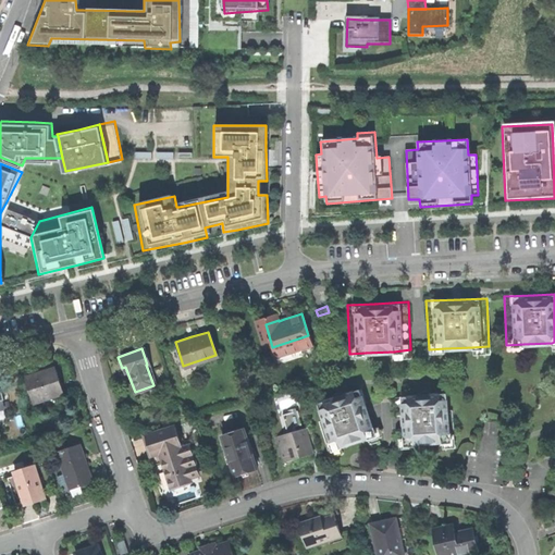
[(33,402),(62,392),(53,366),(40,370),(25,375),(33,402)]
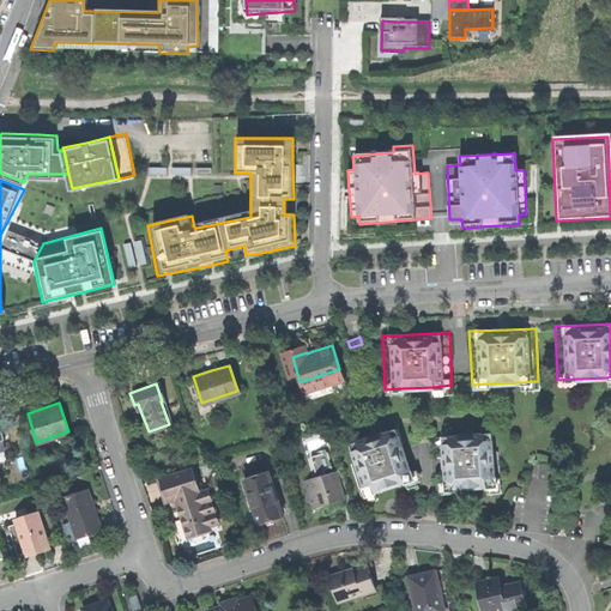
[(0,451),(13,447),(6,418),(0,419),(0,451)]
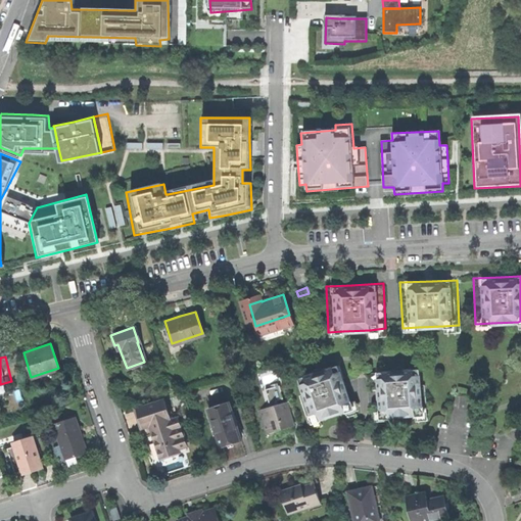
[(313,373),(297,377),(302,392),(298,393),(303,409),(308,408),(313,420),(320,418),(344,410),(351,408),(349,400),(337,365),(322,370),(320,369),(317,370),(314,370),(313,373)]
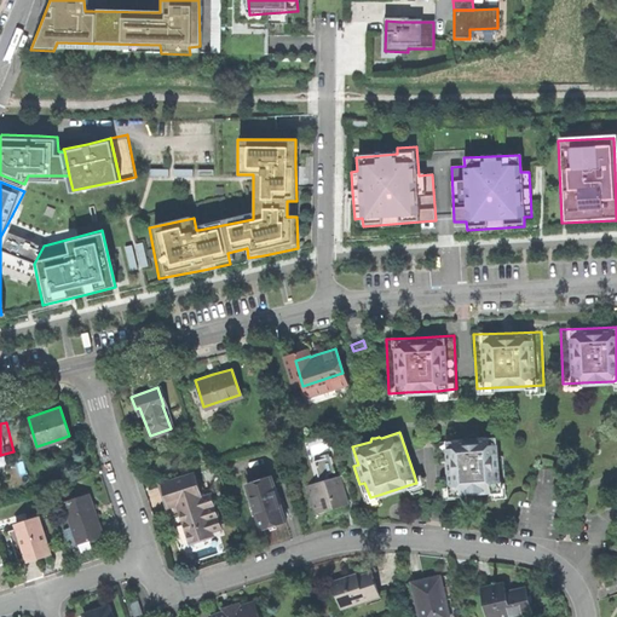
[(447,439),(450,492),(460,492),(490,490),(500,489),(499,474),(503,473),(502,454),(496,454),(495,436),(477,437),(474,436),(470,436),(467,437),(465,438),(447,439)]
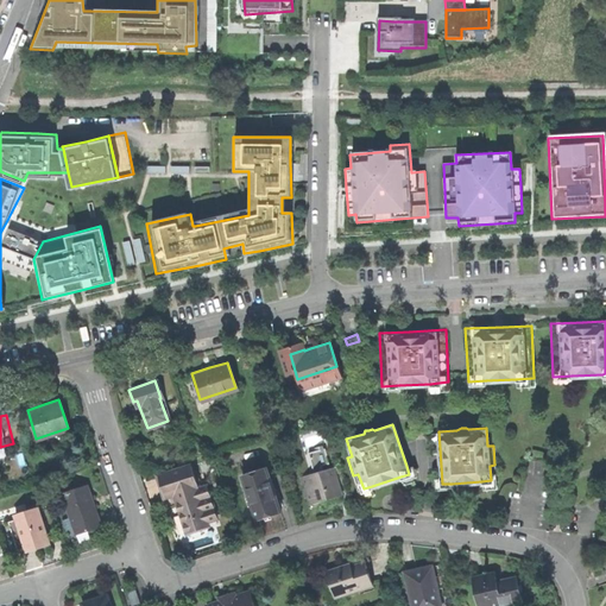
[(452,491),(452,484),(442,484),(439,431),(430,433),(433,453),(436,453),(437,468),(434,468),(435,492),(452,491)]
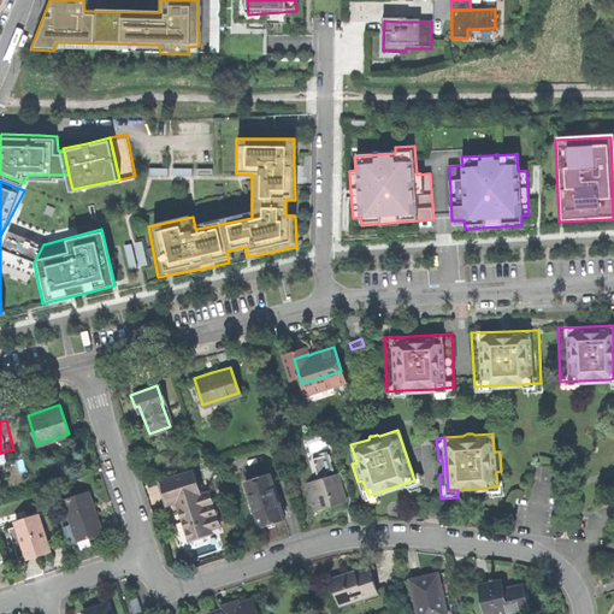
[(336,466),(332,450),(317,454),(322,476),(328,474),(326,468),(336,466)]
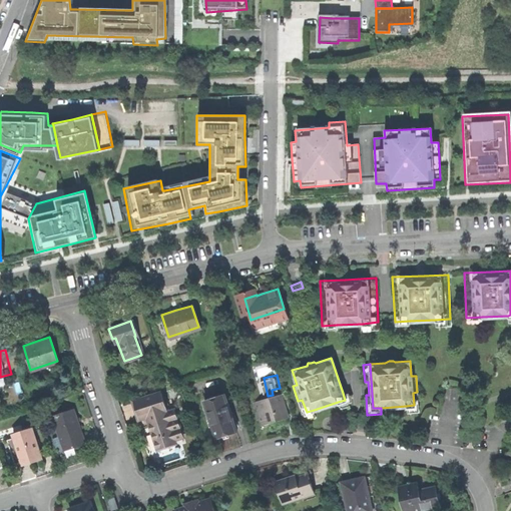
[(148,417),(150,422),(175,414),(173,408),(166,410),(159,391),(133,399),(136,409),(139,418),(146,416),(146,418),(148,417)]
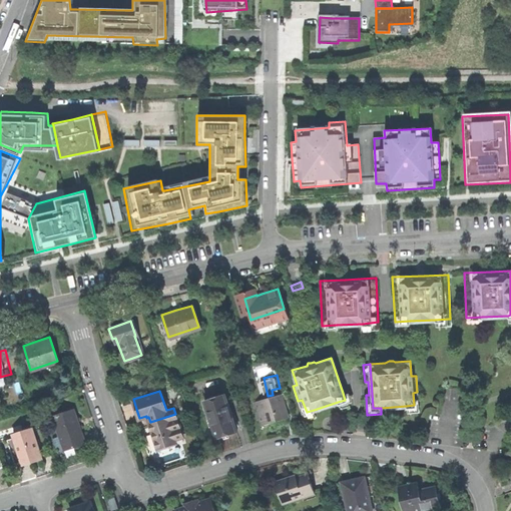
[(345,392),(343,393),(345,400),(338,402),(340,408),(350,405),(345,392)]
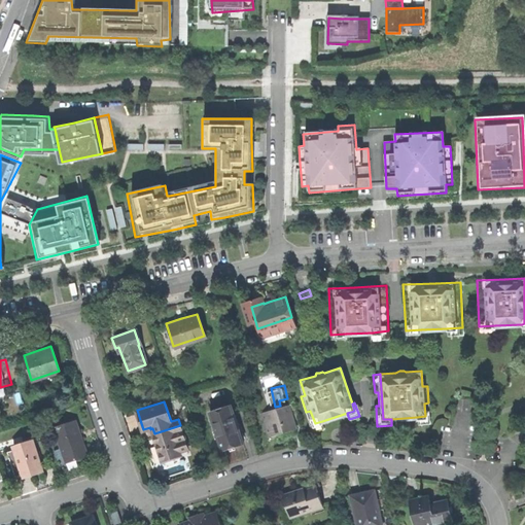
[(429,422),(428,403),(424,404),(425,416),(417,417),(418,423),(429,422)]
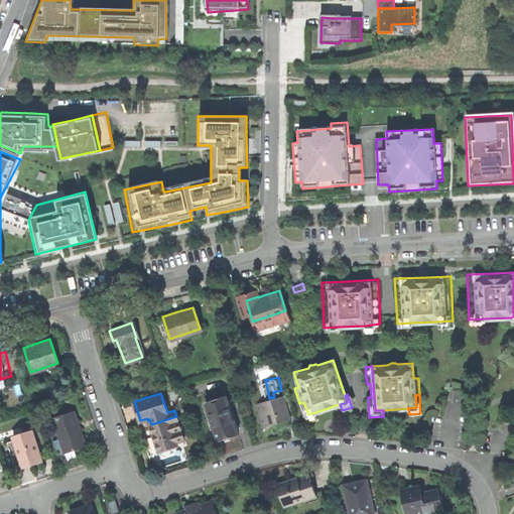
[(228,437),(238,433),(237,432),(236,432),(233,424),(234,423),(227,402),(227,403),(224,396),(225,396),(225,395),(204,402),(217,440),(228,437)]
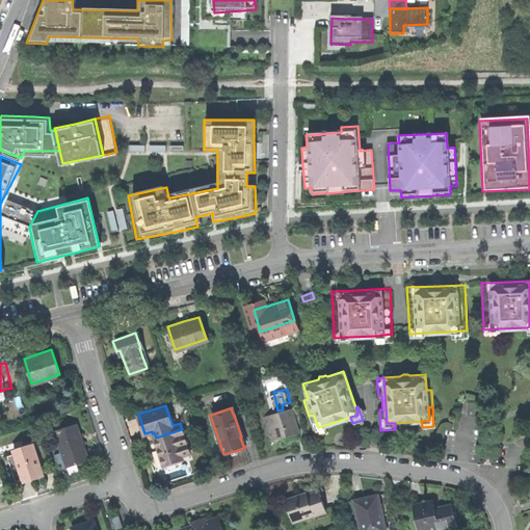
[(284,435),(296,431),(289,408),(262,417),(268,440),(284,435)]
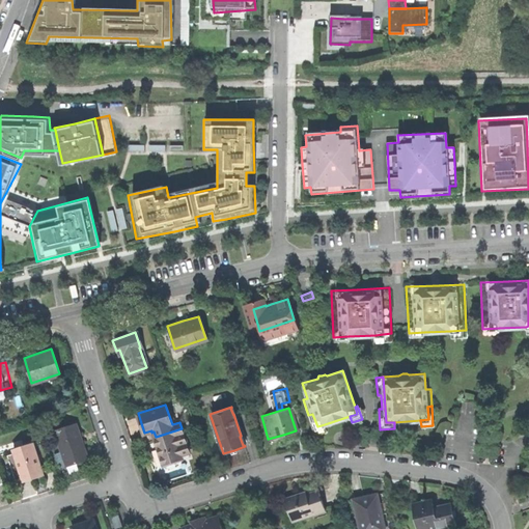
[(326,430),(325,424),(317,426),(312,414),(308,415),(314,434),(326,430)]
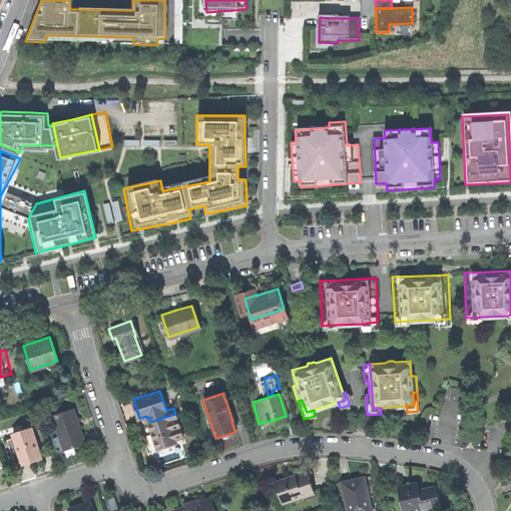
[(72,409),(51,416),(57,434),(59,434),(64,450),(83,444),(81,437),(78,438),(75,429),(72,421),(76,420),(72,409)]
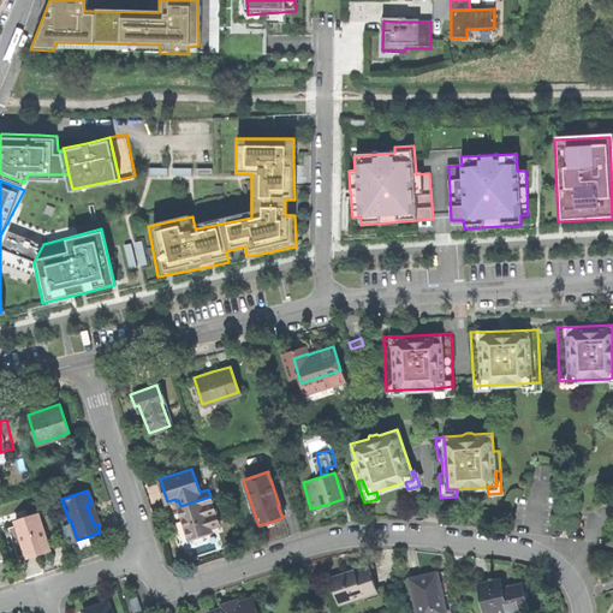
[(209,527),(219,524),(210,497),(180,506),(178,507),(188,539),(210,531),(209,527)]
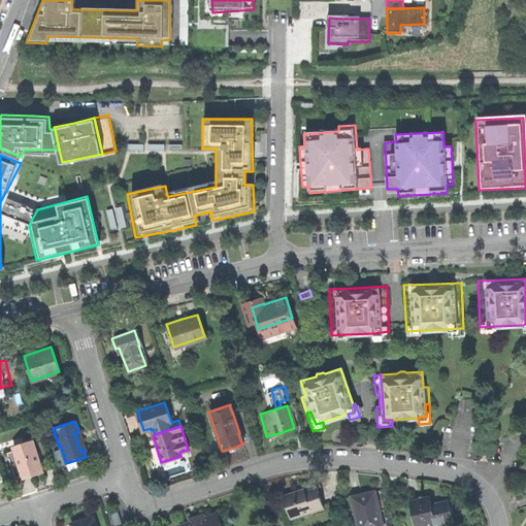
[(39,463),(37,463),(34,454),(36,453),(32,440),(12,447),(13,450),(6,452),(14,477),(22,474),(23,478),(32,474),(41,472),(39,463)]
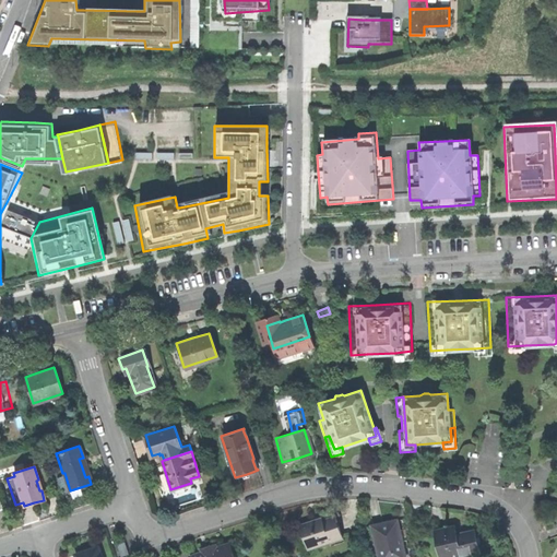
[(309,519),(298,523),(303,536),(306,535),(310,547),(332,540),(331,536),(341,533),(334,513),(322,518),(317,520),(316,517),(309,519)]
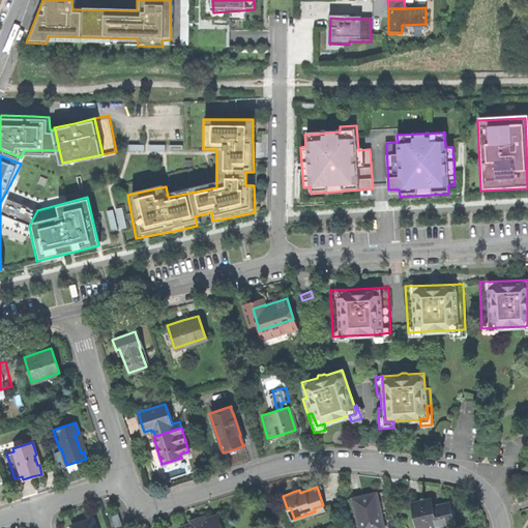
[(359,527),(382,527),(375,493),(364,495),(351,498),(355,520),(358,520),(359,527)]
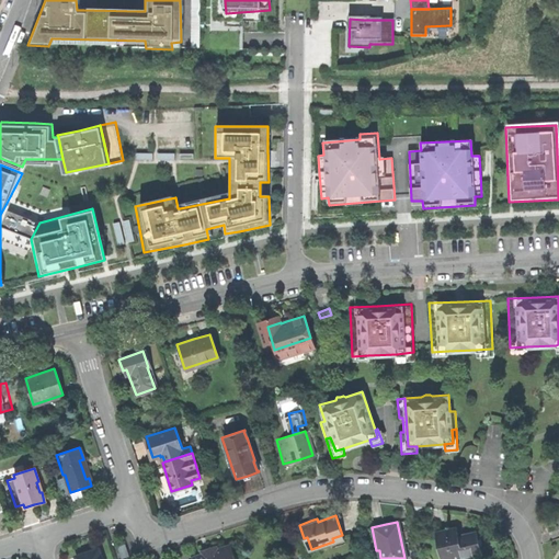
[(435,533),(441,558),(454,558),(480,554),(476,532),(458,535),(453,536),(451,528),(435,533)]
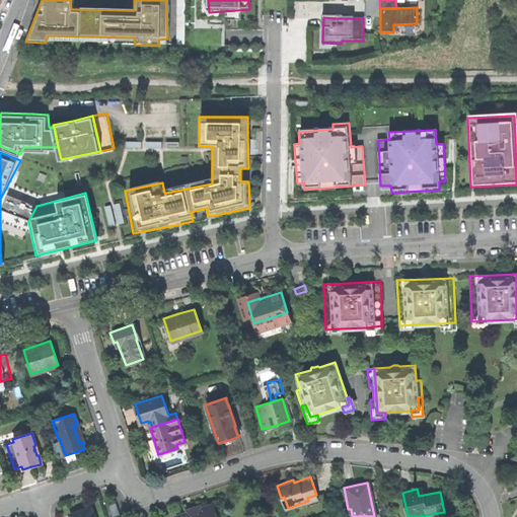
[(111,516),(119,513),(116,502),(107,505),(111,516)]
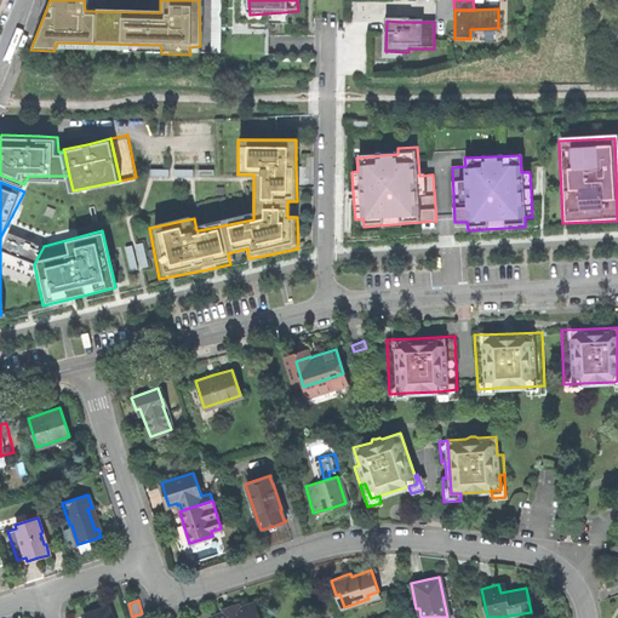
[(209,616),(209,617),(257,617),(253,602),(229,610),(209,616)]
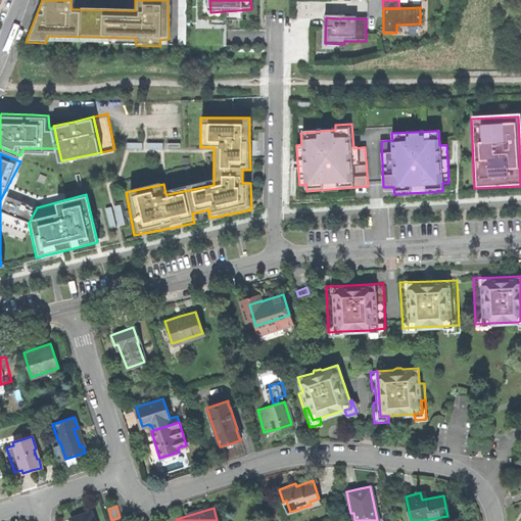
[(94,520),(92,511),(69,518),(69,520),(94,520)]
